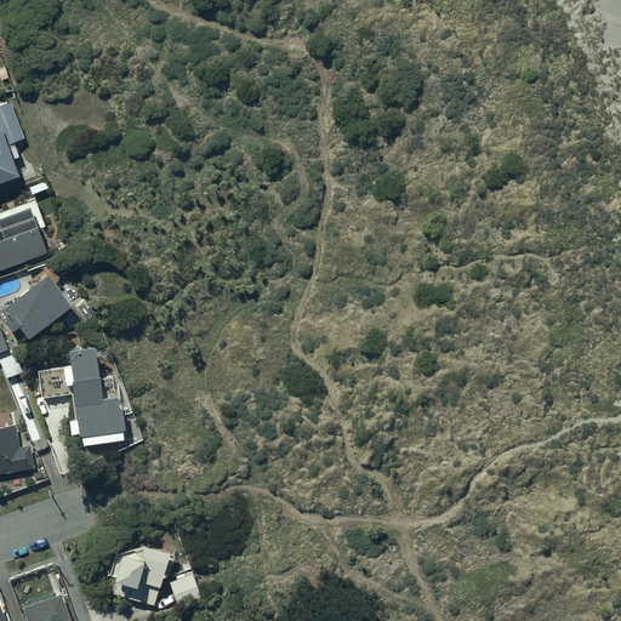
[(10,102),(0,104),(0,180),(16,175),(6,144),(23,138),(10,102)]
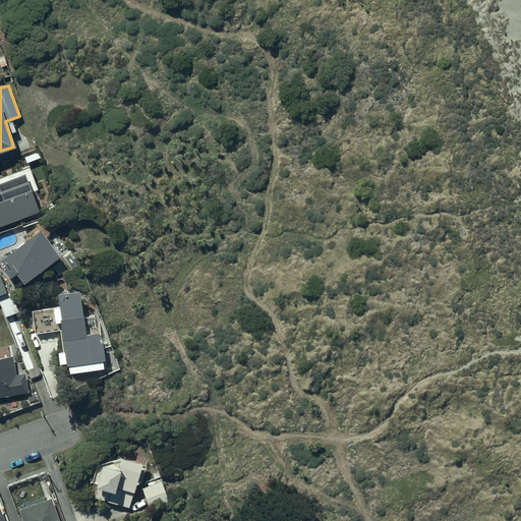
[(0,225),(38,212),(23,173),(0,181),(0,225)]
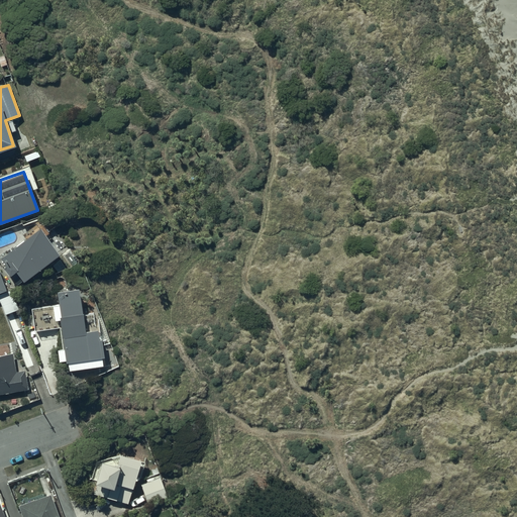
[(38,225),(0,253),(0,266),(15,286),(59,252),(38,225)]
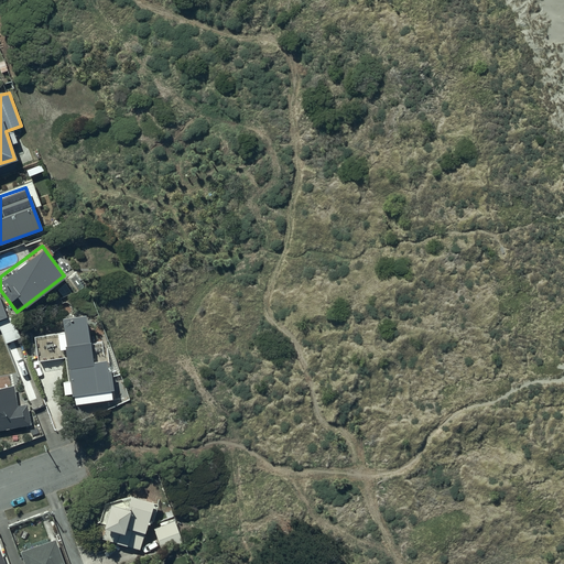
[(89,308),(55,314),(57,333),(33,336),(36,358),(61,355),(64,378),(61,378),(63,392),(67,391),(69,407),(120,400),(115,362),(111,364),(109,353),(102,354),(101,344),(95,345),(89,308)]
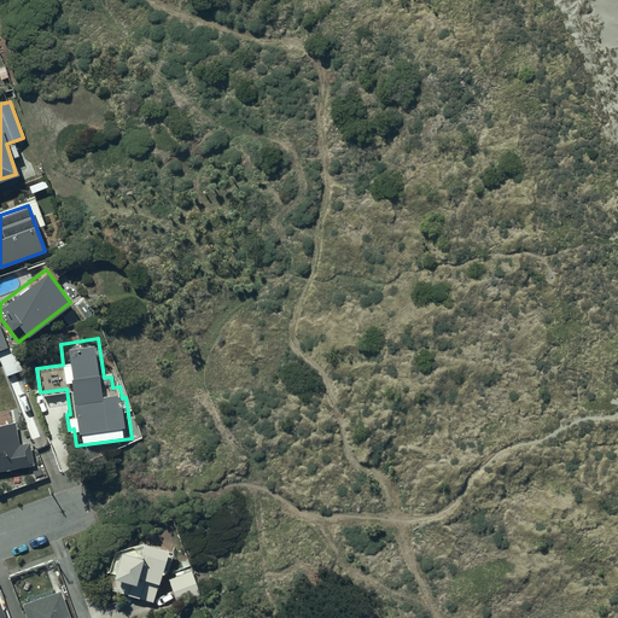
[(16,345),(0,351),(0,361),(6,375),(24,368),(16,345)]
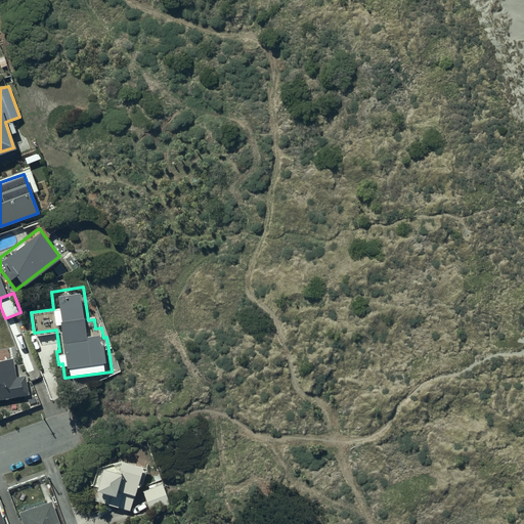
[(0,318),(0,399),(29,395),(26,375),(15,376),(9,341),(16,340),(13,323),(5,324),(4,318),(0,318)]
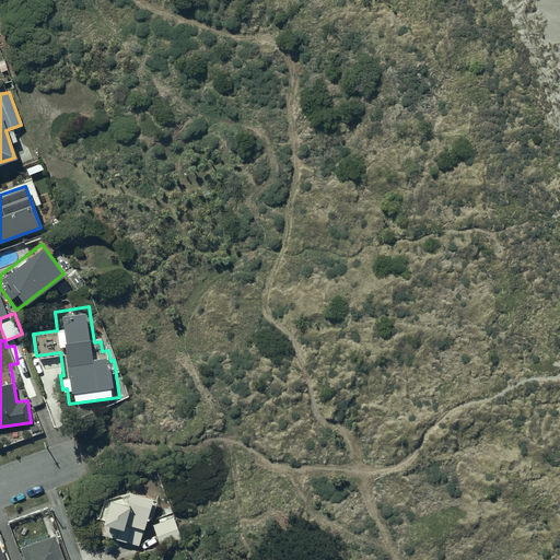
[(150,497),(127,490),(124,502),(106,497),(100,517),(100,520),(104,521),(101,534),(108,535),(137,544),(144,518),(147,520),(148,515),(151,516),(155,499),(150,498),(150,497)]
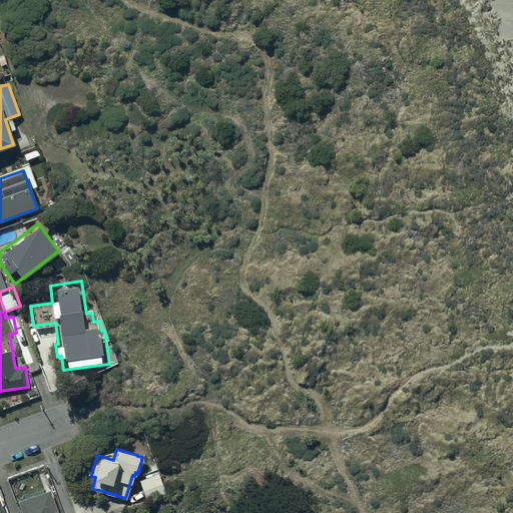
[(146,500),(166,492),(155,464),(149,466),(151,471),(144,474),(145,477),(138,480),(146,500)]
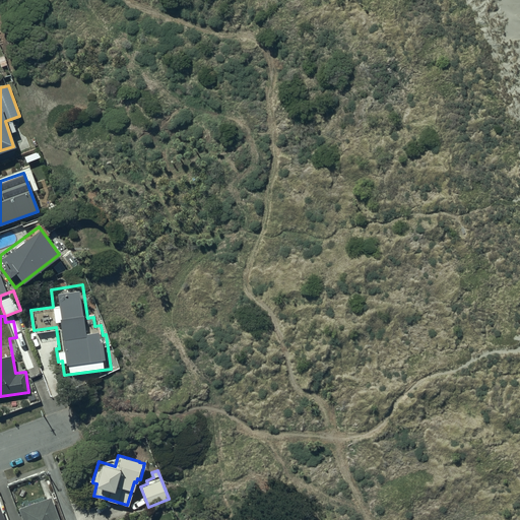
[(23,502),(24,504),(20,505),(21,506),(17,507),(21,519),(59,519),(50,496),(36,501),(35,500),(31,501),(31,500),(23,502)]
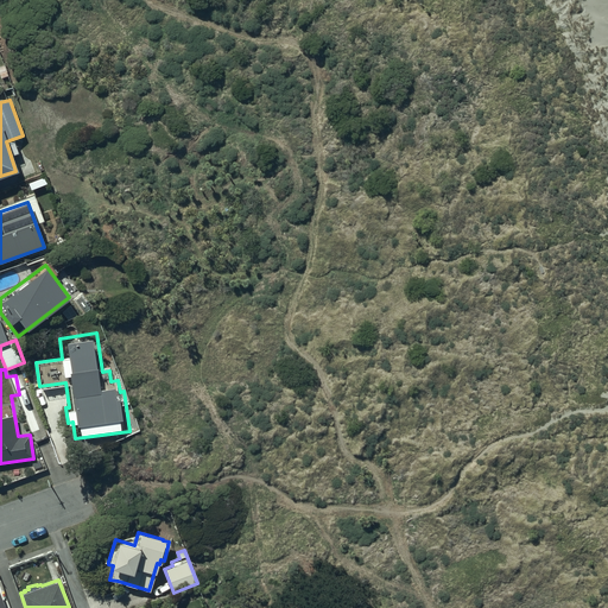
All buildings are outlined.
